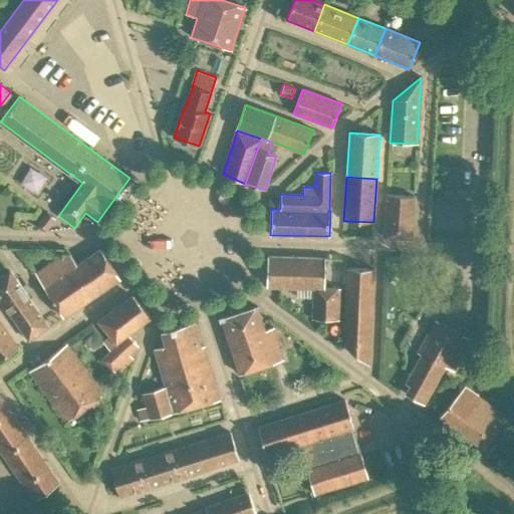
[(387,195),(383,237),(412,239),(414,197),(387,195)]
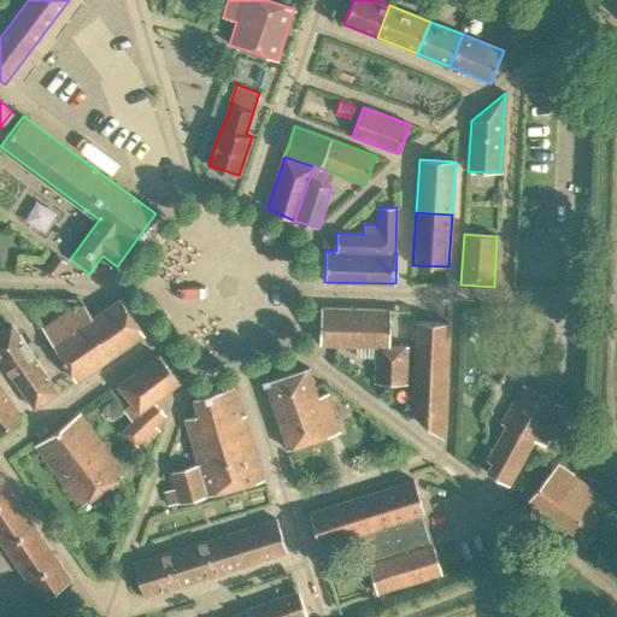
[(68,262),(57,254),(43,272),(56,278),(68,262)]
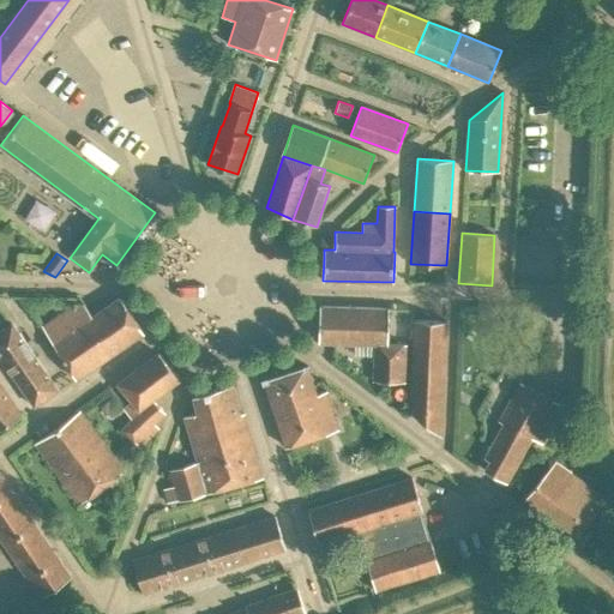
[(82,301),(42,327),(76,379),(144,333),(120,298),(91,317),(82,301)]
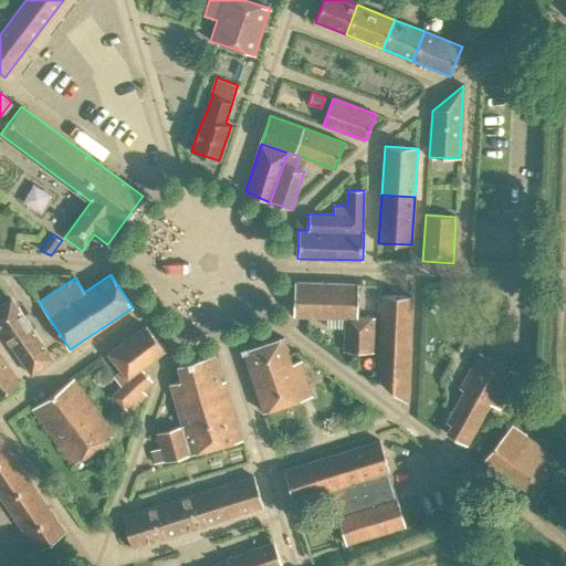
[(294,316),(300,316),(345,317),(344,352),(373,353),(374,318),(356,317),(357,284),(300,283),(295,286),(294,316)]
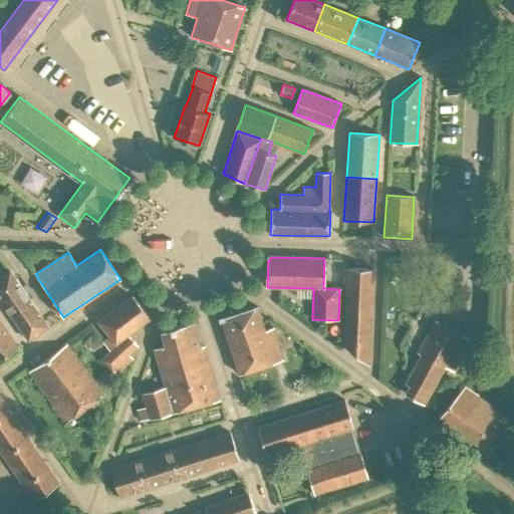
[(345,269),(343,314),(341,346),(368,366),(372,270),(345,269)]
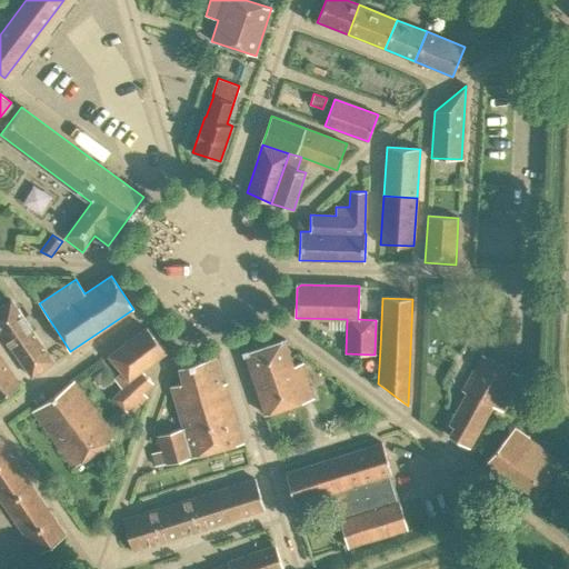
[(0,307),(0,330),(11,348),(31,377),(53,361),(11,300),(0,307)]
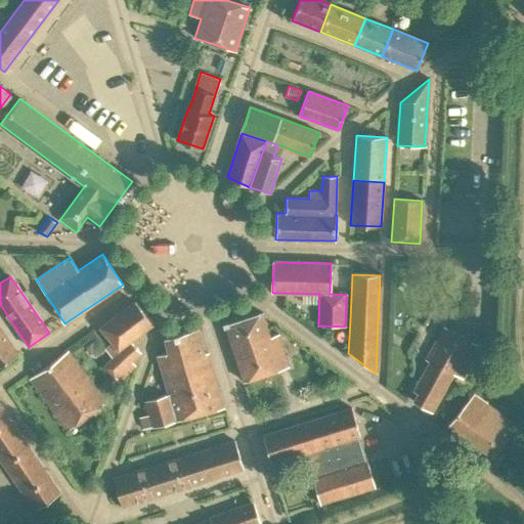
[(99,328),(113,344),(105,349),(113,357),(103,366),(119,382),(135,364),(132,361),(140,352),(130,341),(154,323),(135,301),(99,328)]
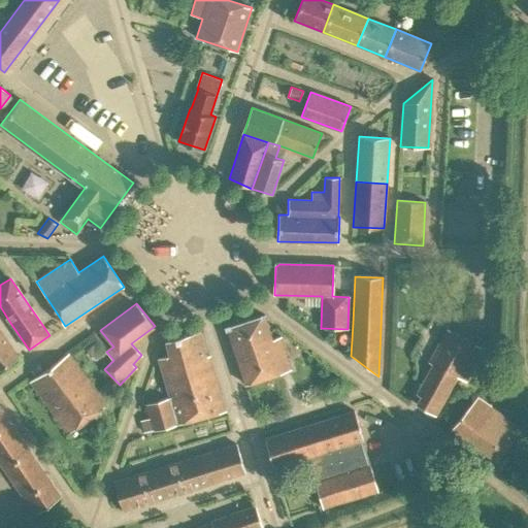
[(264,315),(226,328),(245,385),(291,369),(281,336),(272,339),(264,315)]
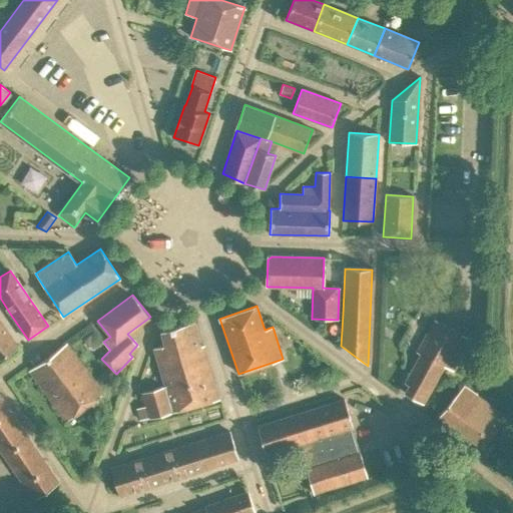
[(0,320),(0,358),(18,347),(0,320)]
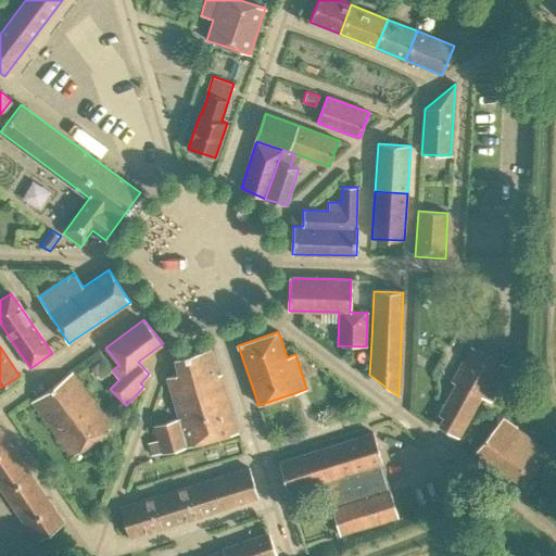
[(451,381),(455,383),(439,415),(443,418),(439,426),(458,438),(480,396),(490,402),(509,367),(470,346),(451,381)]
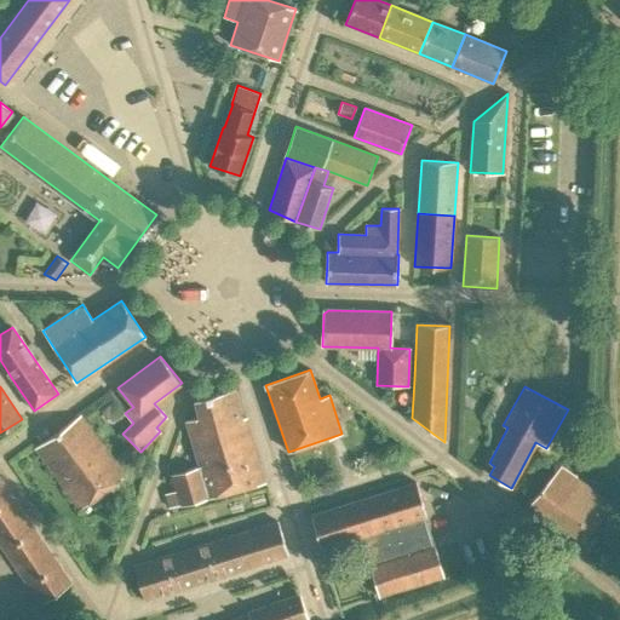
[(234,389),(195,400),(200,417),(187,420),(199,466),(172,475),(181,506),(264,483),(246,418),(242,418),(234,389)]
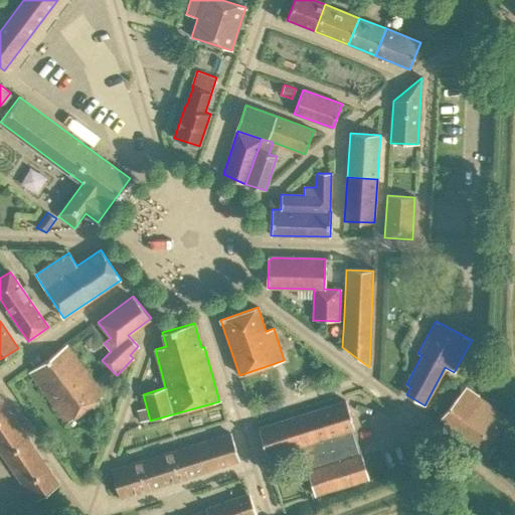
[(66,345),(29,372),(66,422),(104,395),(66,345)]
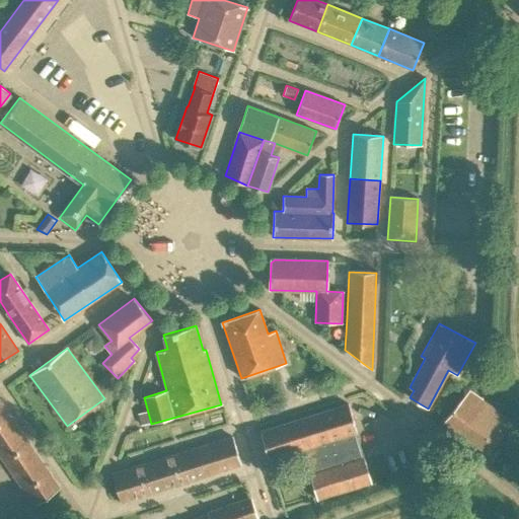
[(468,390),(443,423),(460,436),(461,435),(487,453),(502,435),(512,442),(518,433),(518,422),(514,419),(512,422),(468,390)]
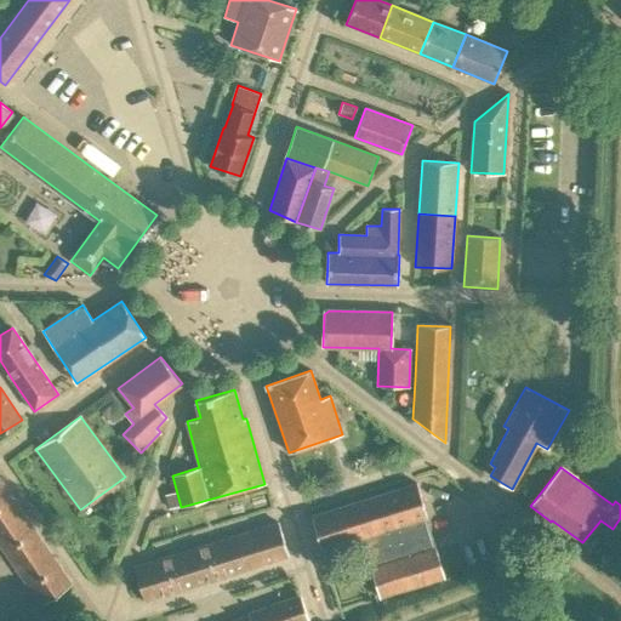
[(0,478),(0,543),(41,604),(72,584),(0,478)]
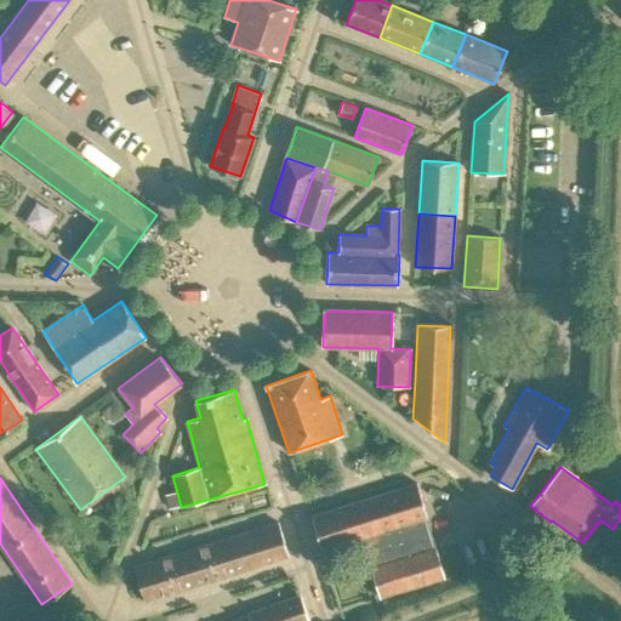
[(370,569),(368,569),(377,599),(443,579),(433,548),(431,550),(422,519),(425,518),(415,484),(309,517),(319,551),(360,537),(370,569)]
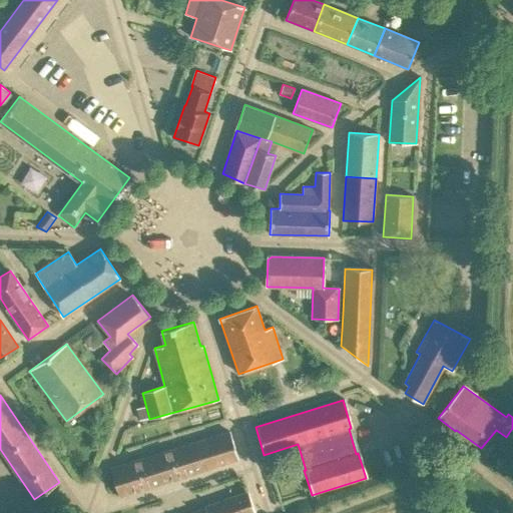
[(237,460),(228,432),(110,468),(118,496),(237,460)]
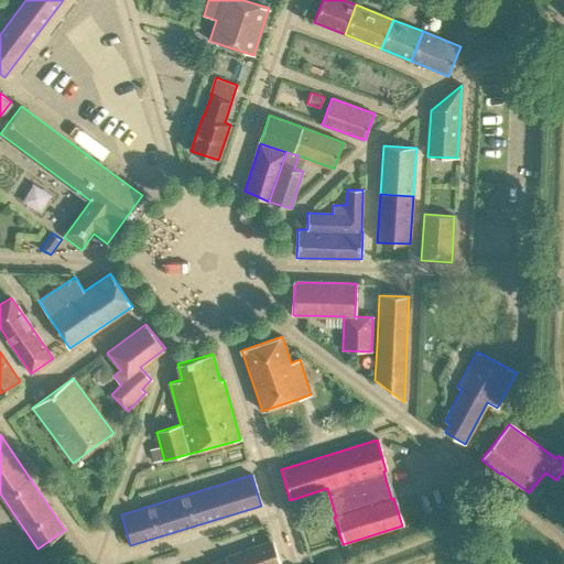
[(225,559),(210,563),(280,563),(272,541),(225,557),(225,559)]
